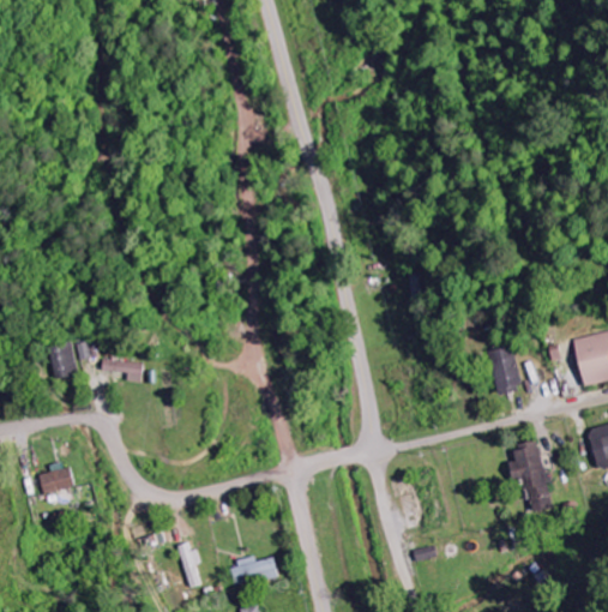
[(583,384),(607,378),(607,330),(573,337),(583,384)]
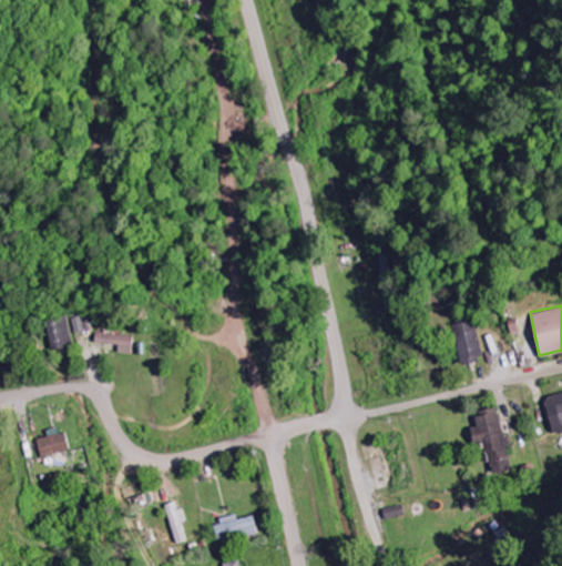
[(71,345),(64,317),(41,324),(48,351),(71,345)]
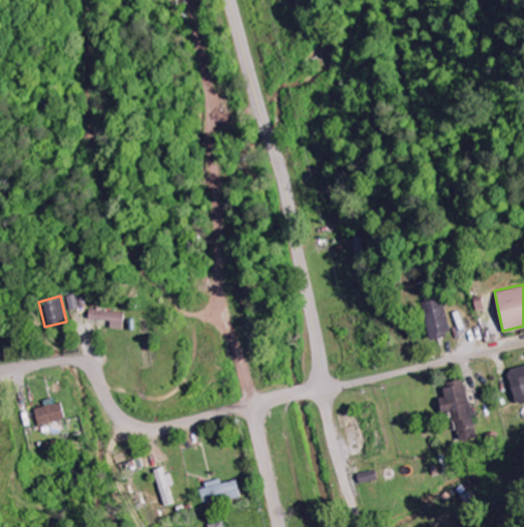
[(430,339),(450,333),(439,298),(419,304),(430,339)]
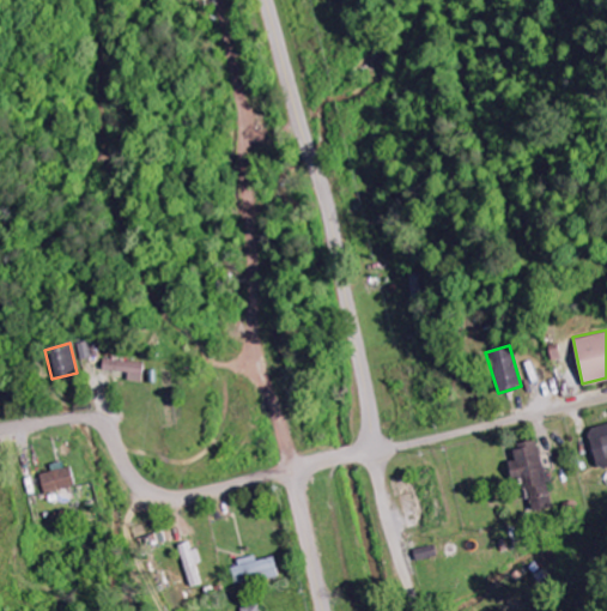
[(141,381),(143,361),(101,360),(101,370),(126,370),(126,380),(141,381)]
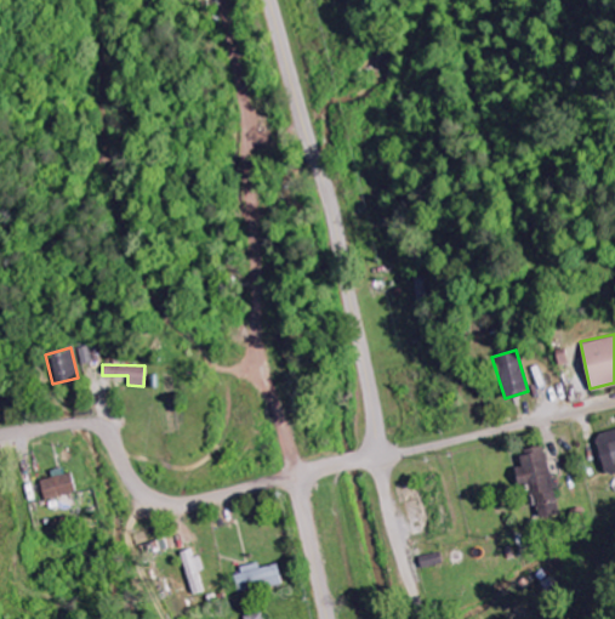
[(614,427),(593,433),(604,475),(614,471),(614,427)]
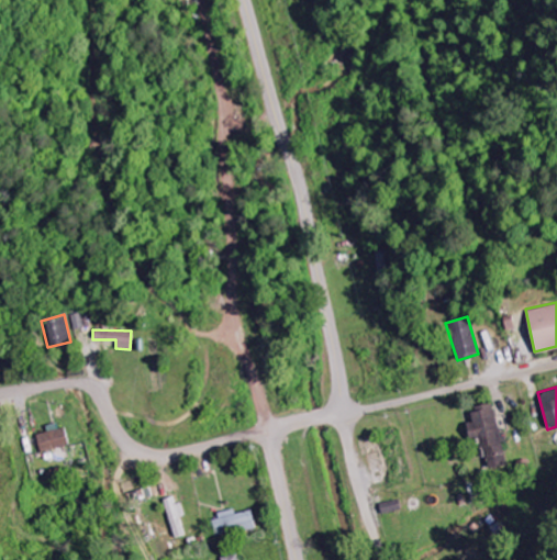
[(505,463),(490,403),(468,409),(471,422),(467,423),(471,440),(480,438),(488,469),(505,463)]
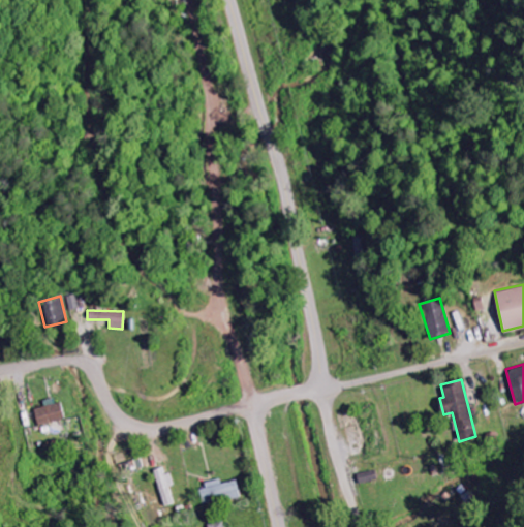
[(64,419),(61,402),(33,407),(37,425),(64,419)]
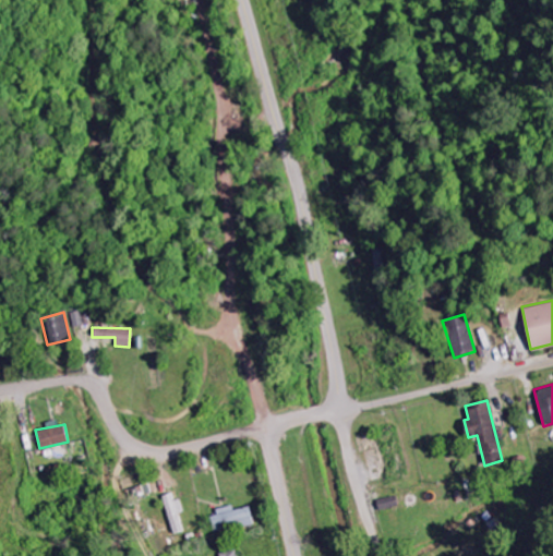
[(173,500),(170,492),(159,496),(171,533),(181,530),(177,512),(182,510),(179,498),(173,500)]
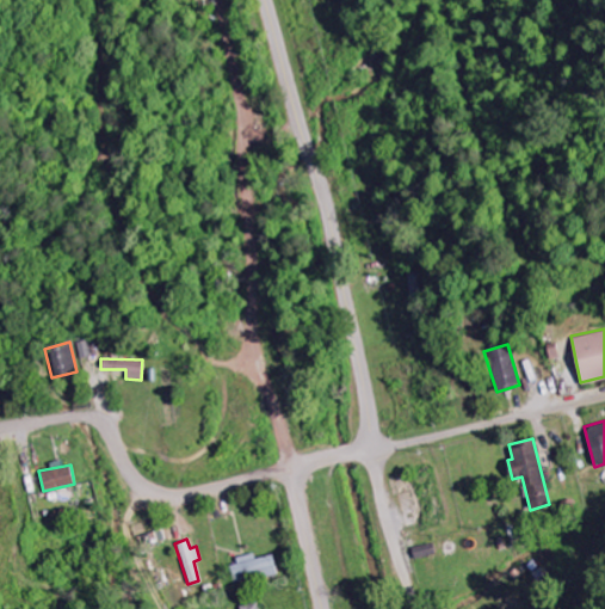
[(228,561),(234,582),(245,578),(244,573),(260,568),(263,577),(277,573),(272,554),(255,559),(254,554),(228,561)]
